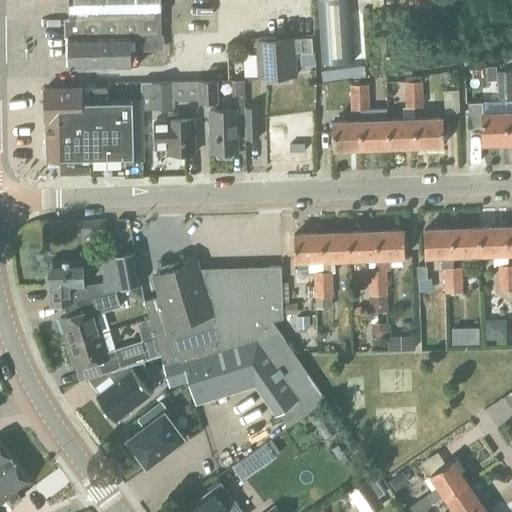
[(160,0),(67,0),(68,17),(65,17),(65,36),(69,36),(70,67),(129,67),(129,64),(138,64),(138,35),(160,35),(160,0)]
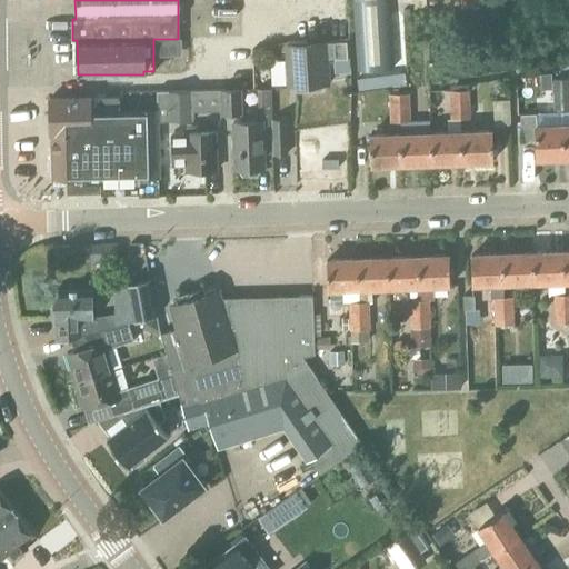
[(158,73),(209,72),(209,47),(233,47),(233,21),(258,21),(258,0),(180,0),(180,47),(158,48),(158,73)]
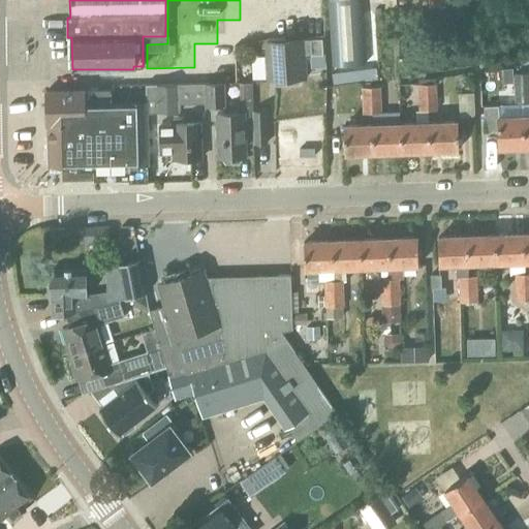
[(329,0),(332,65),(364,64),(360,0),(329,0)]
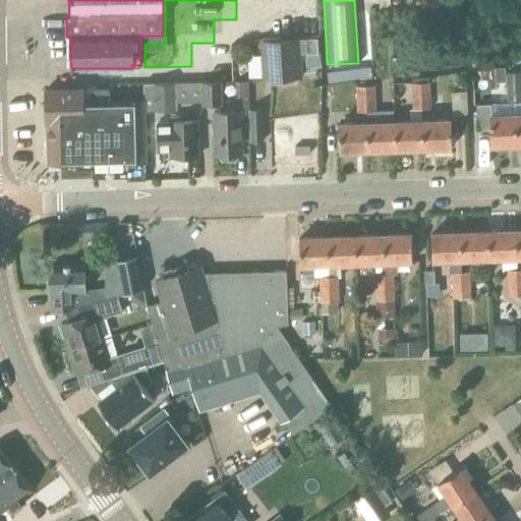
[(294,78),(294,55),(294,41),(262,41),(262,55),(268,55),(268,81),(270,84),(292,84),(294,81),(294,78)]
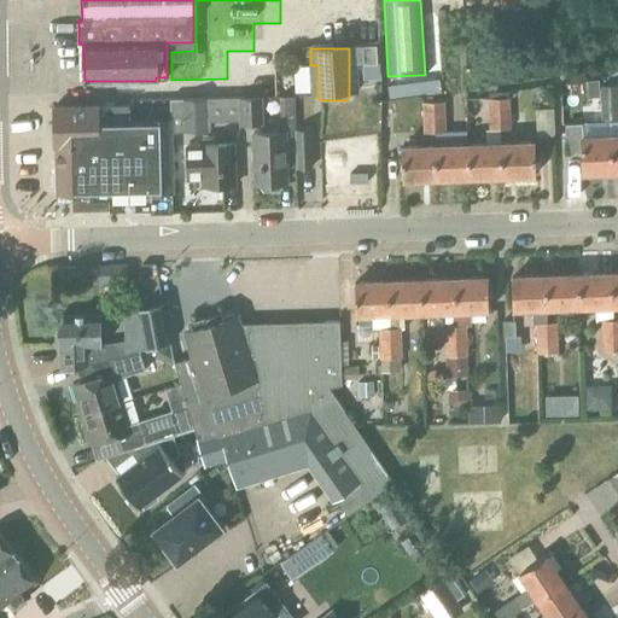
[(378,48),(349,48),(349,65),(378,65),(378,48)]
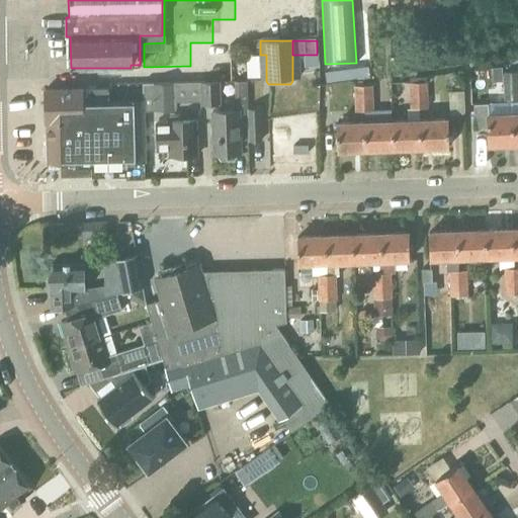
[(301,67),(300,79),(315,80),(315,68),(301,67)]
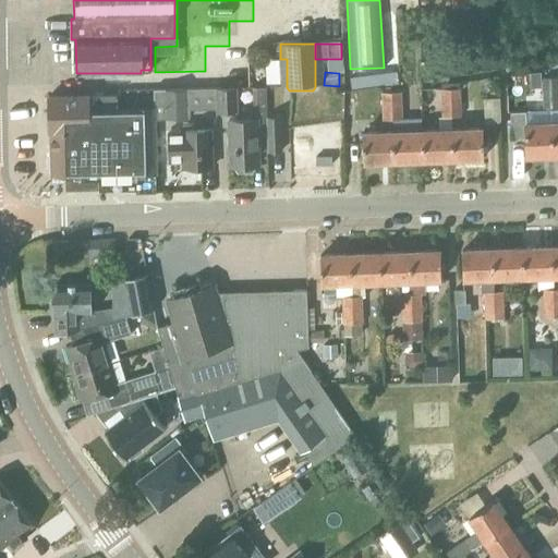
[(542,88),(542,77),(542,72),(530,73),(530,89),(542,88)]
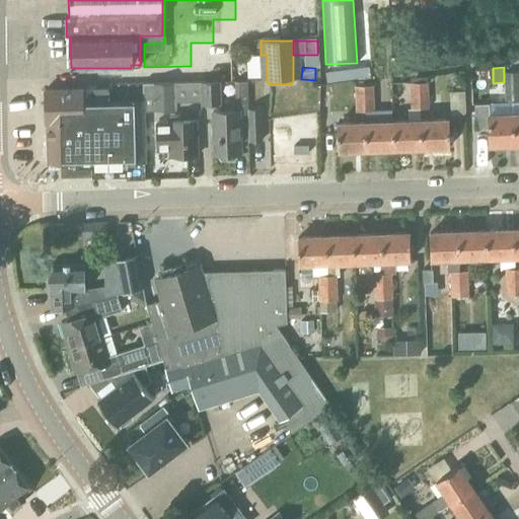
[(136,82),(136,68),(72,70),(72,84),(136,82)]
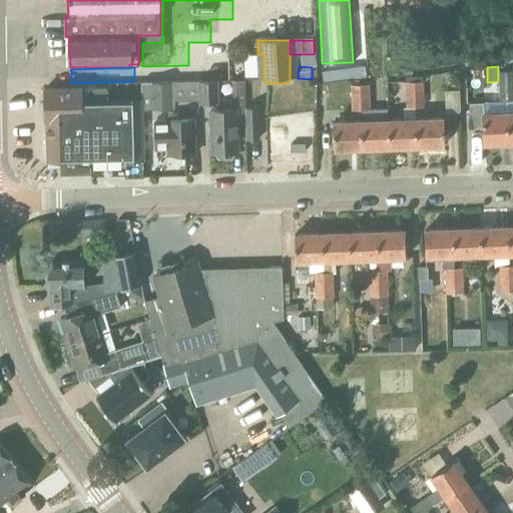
[(512,85),(512,70),(512,71),(512,70),(507,71),(499,71),(498,71),(498,81),(499,86),(512,85)]
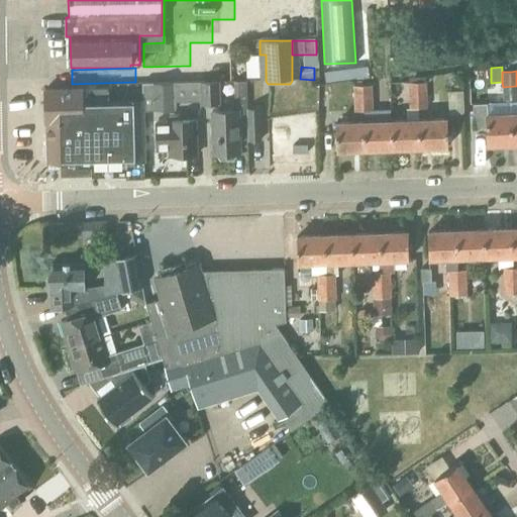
[(221,82),(202,82),(202,106),(222,105),(221,82)]
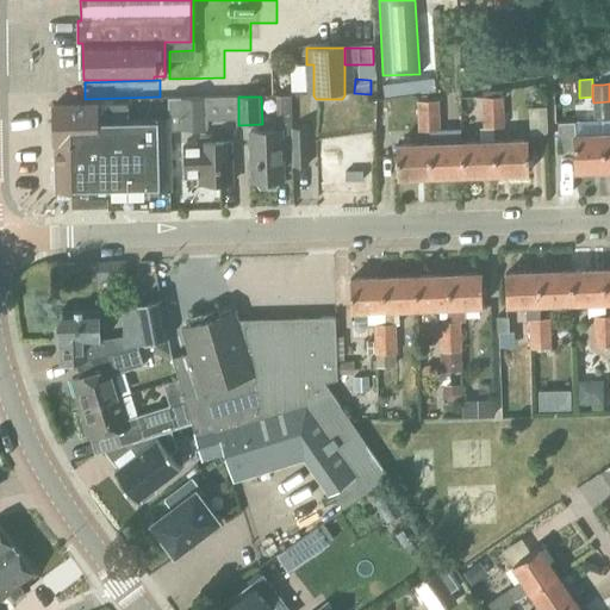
[(505,111),(504,97),(493,97),(492,97),(481,98),(483,112),(493,112),(503,112),(505,111)]
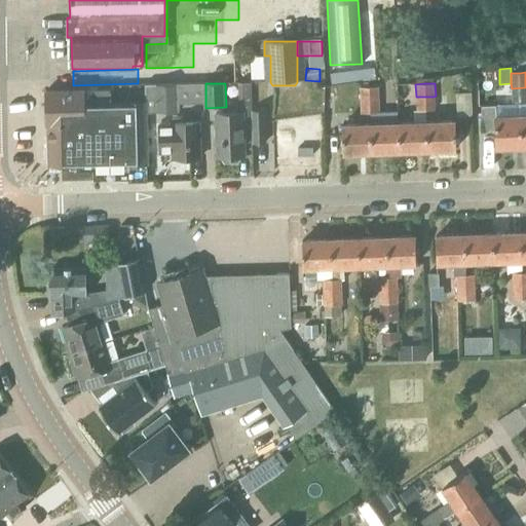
[(177,84),(144,85),(145,110),(178,109),(177,84)]
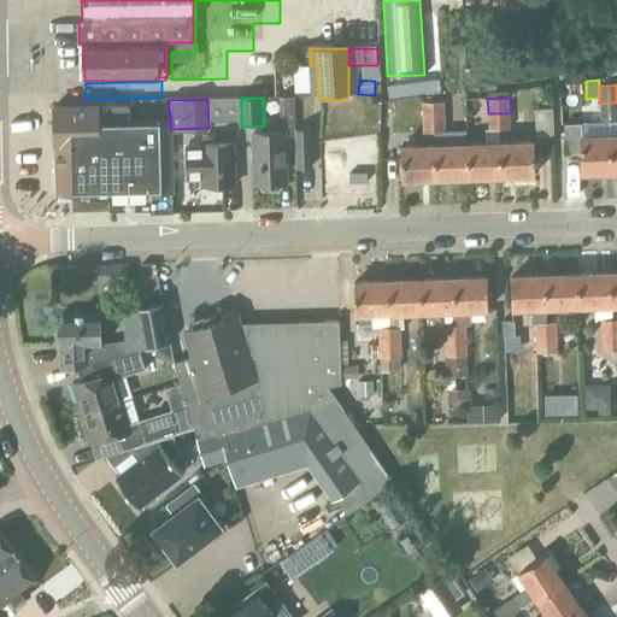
[(129,121),(129,103),(53,105),(54,144),(56,191),(81,191),(81,198),(89,198),(89,199),(109,199),(109,210),(150,209),(150,211),(172,211),(170,129),(169,100),(166,100),(166,117),(148,118),(148,119),(129,121)]
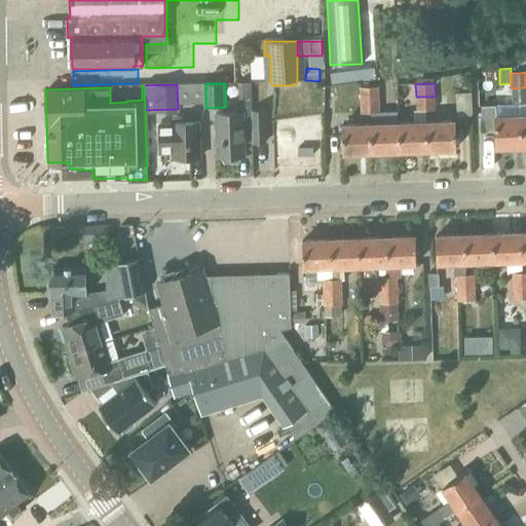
[(377,100),(379,100),(379,86),(360,86),(360,100),(362,100),(370,100),(377,100)]
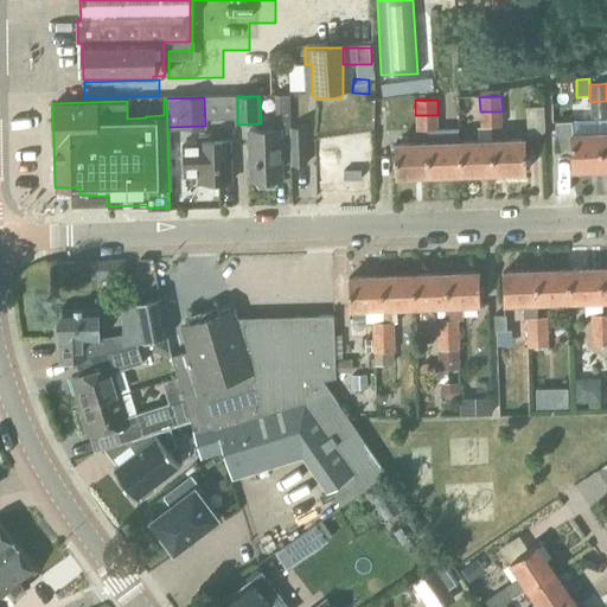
[(606,119),(606,101),(590,102),(590,120),(601,120),(606,119)]
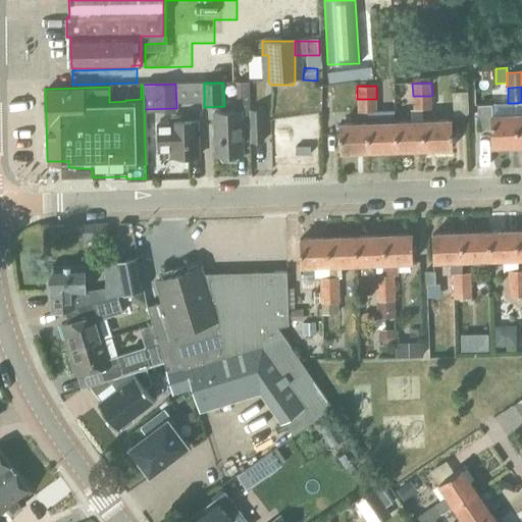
[(452,93),(452,117),(468,117),(467,93),(452,93)]
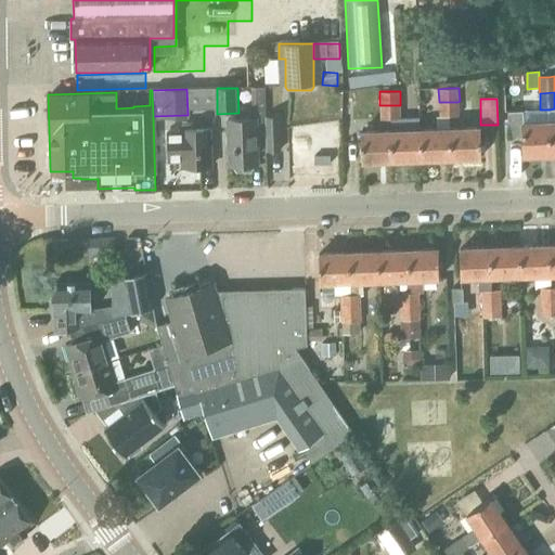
[(460,115),(460,101),(457,102),(449,102),(439,102),(439,116),(460,115)]
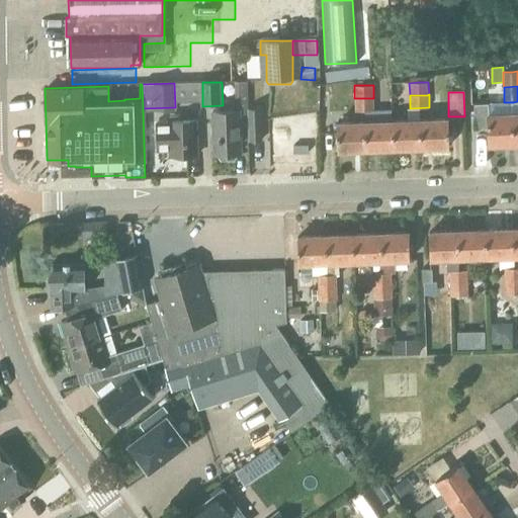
[(374,110),(373,98),(371,98),(364,98),(356,98),(354,98),(355,111),(364,111),(365,111),(374,110)]
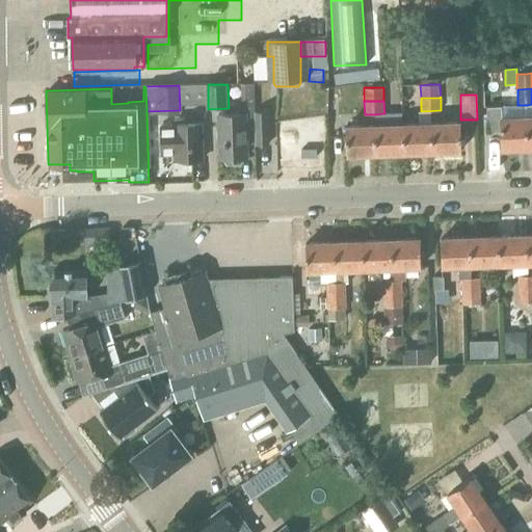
[(527,117),(527,105),(517,105),(513,105),(513,117),(502,118),(502,106),(486,106),(487,132),(502,131),(503,149),(528,148),(527,117)]
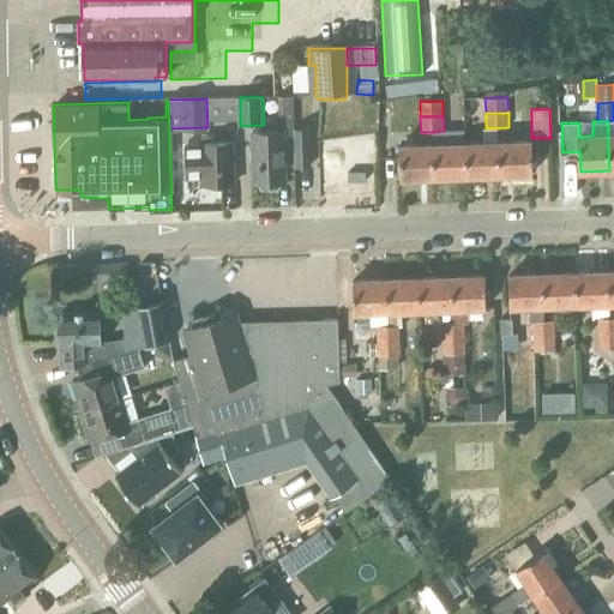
[(313,168),(313,127),(292,127),(292,168),(313,168)]
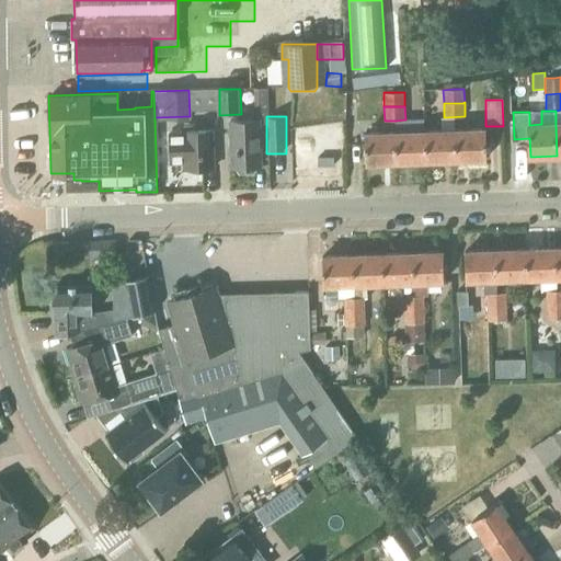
[(259,119),(230,121),(231,167),(235,167),(239,173),(252,172),(256,165),(260,165),(259,119)]
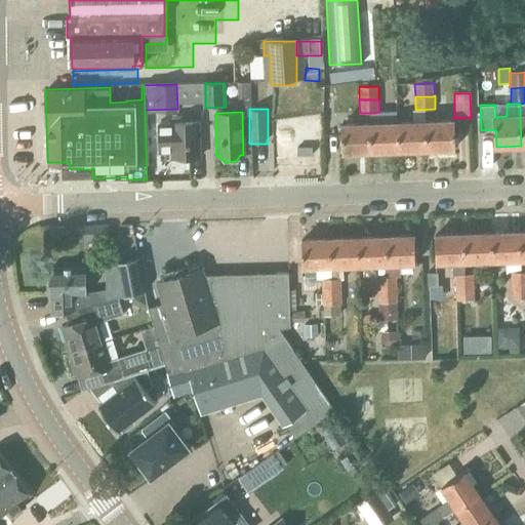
[(385,123),(385,112),(379,112),(370,113),(370,123),(371,151),(399,150),(398,123),(385,123)]
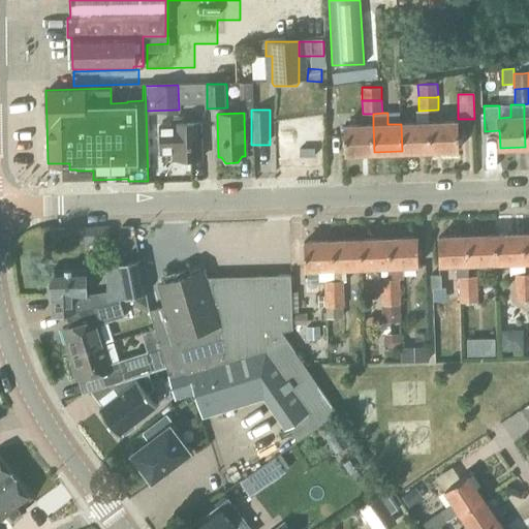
[(282,142),(311,142),(323,142),(322,116),(310,116),(310,127),(282,127),(282,142)]
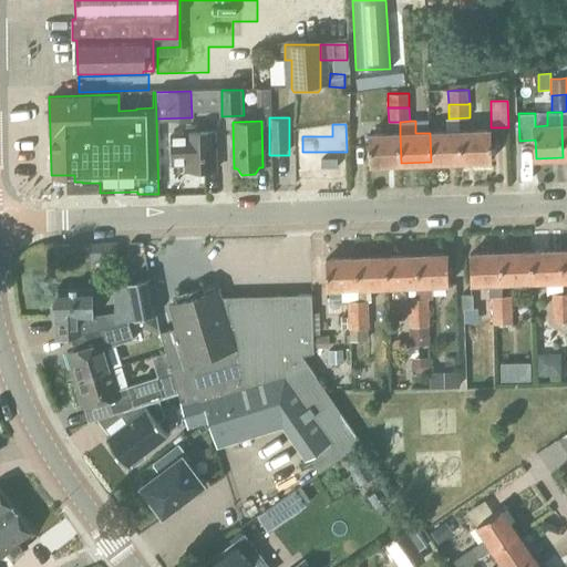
[(200,132),(200,125),(186,125),(186,132),(184,132),(184,133),(171,133),(171,163),(185,163),(185,168),(184,168),(184,171),(215,171),(215,132),(200,132)]
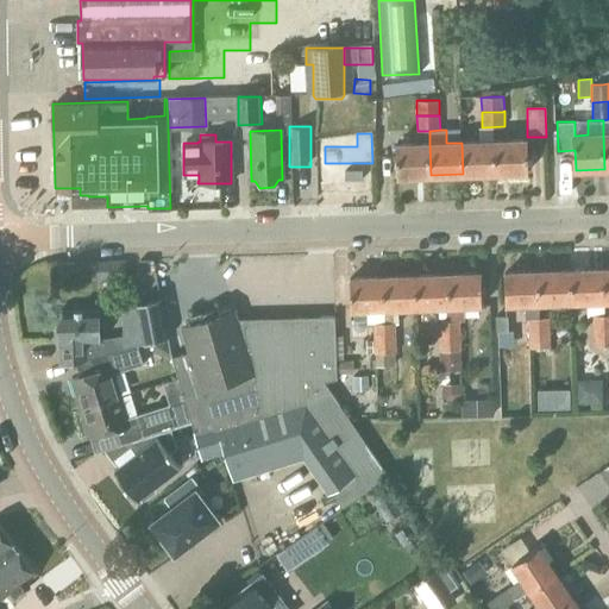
[(494,142),(495,174),(527,173),(527,140),(494,142)]
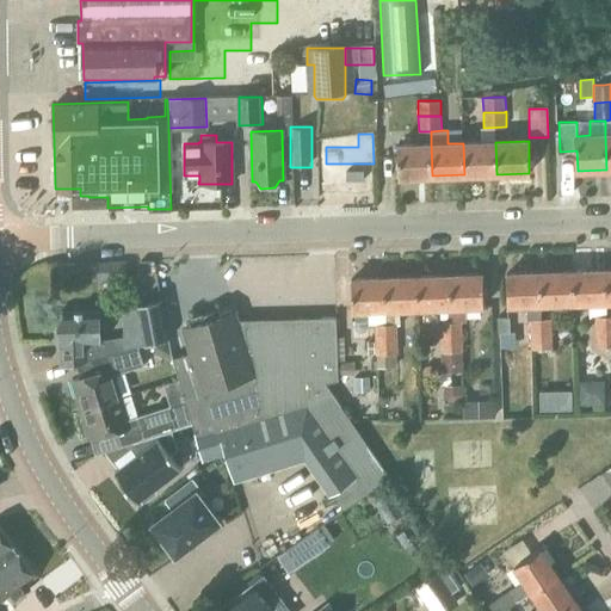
[(497,174),(495,142),(463,143),(464,174),(497,174)]
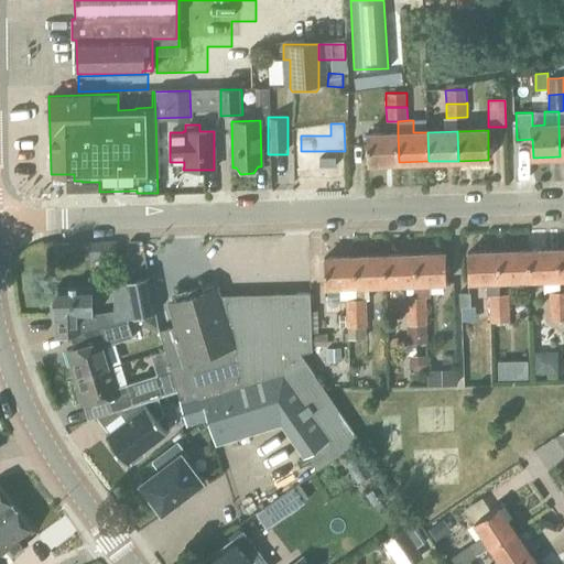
[(368,133),(369,162),(399,162),(398,132),(368,133)]
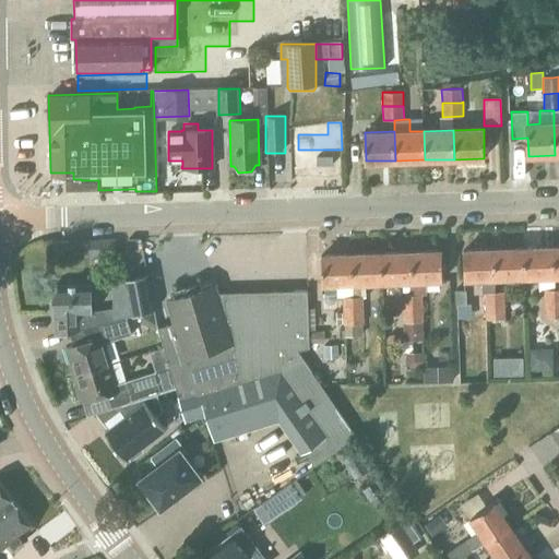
[(490,162),(366,165),(366,181),(490,178),(490,162)]
